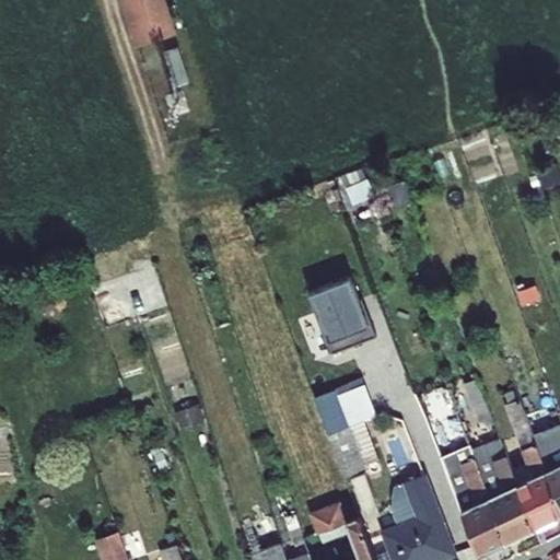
[(163,0),(118,0),(130,36),(172,23),(163,0)]
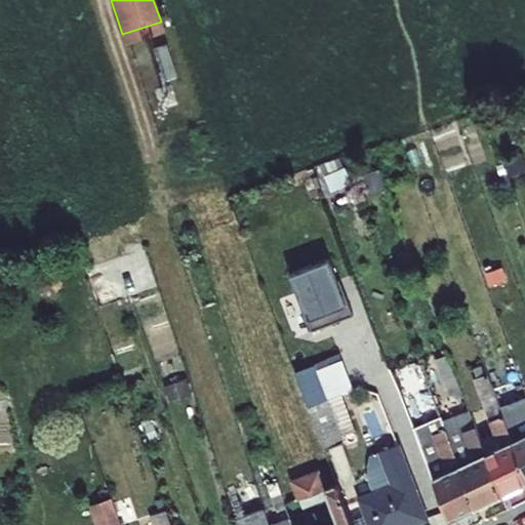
[(505,159),(510,173),(524,168),(524,164),(522,154),(505,159)]
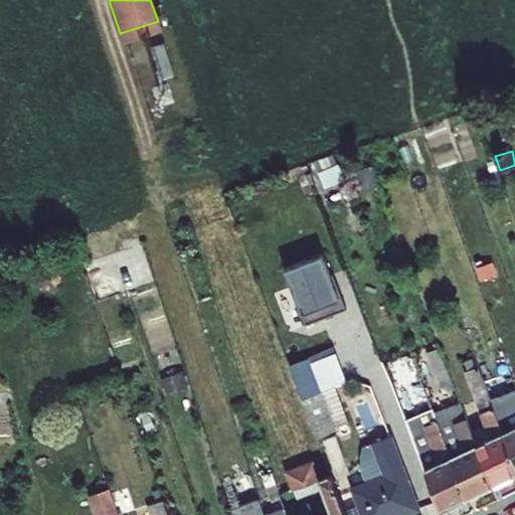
[(328,191),(345,185),(338,168),(322,174),(328,191)]
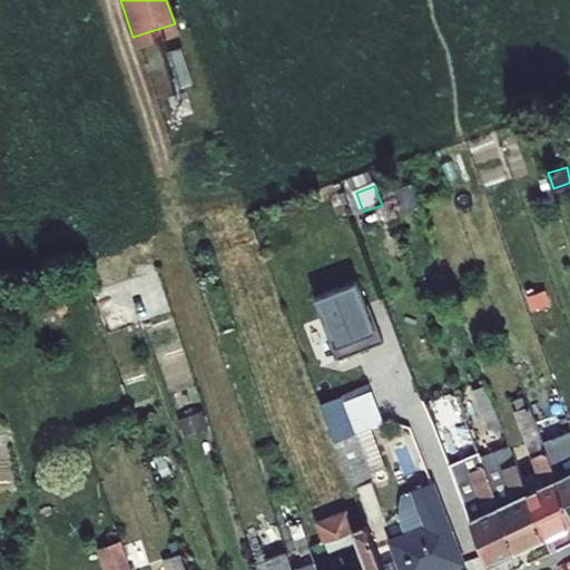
[(395,192),(403,213),(420,207),(412,186),(395,192)]
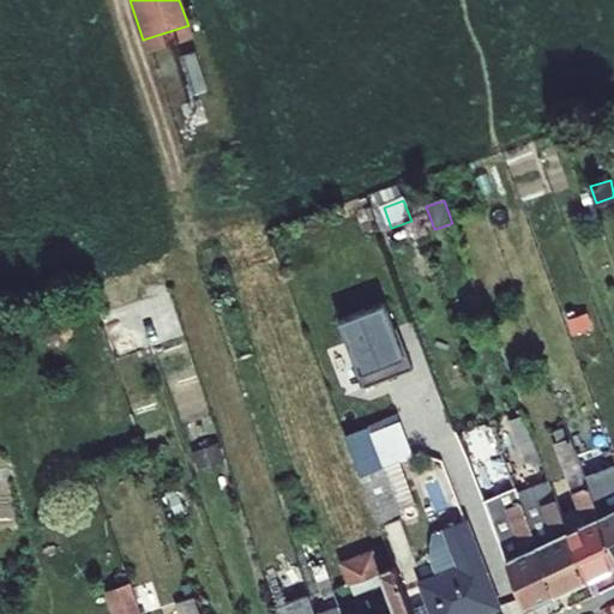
[(385,306),(339,323),(363,387),(413,369),(403,342),(399,343),(385,306)]
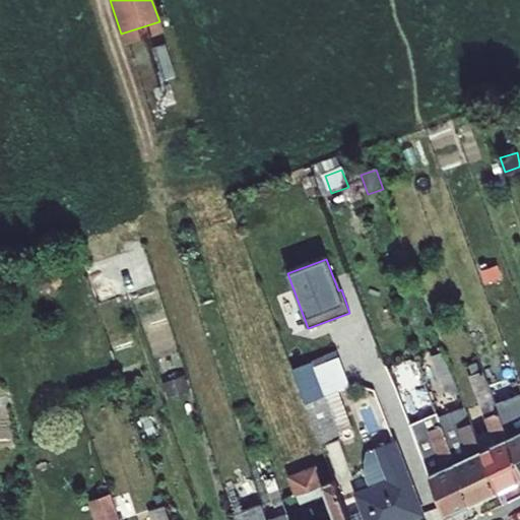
[(481,270),(484,281),(502,276),(498,264),(481,270)]
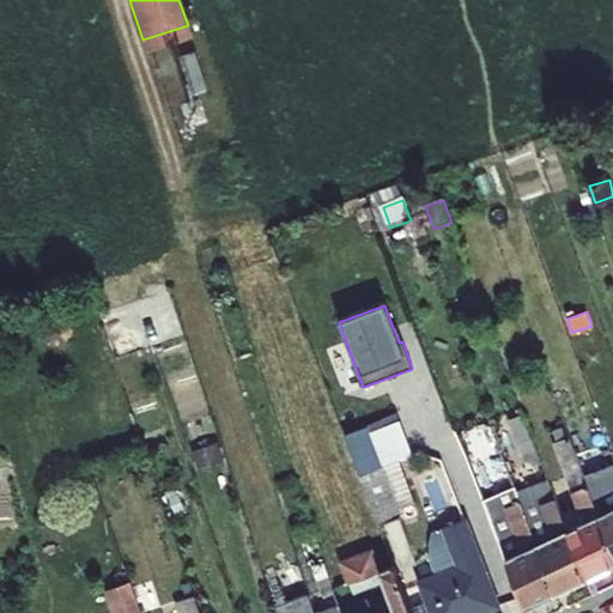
[(509,419),(527,465),(540,459),(521,414),(509,419)]
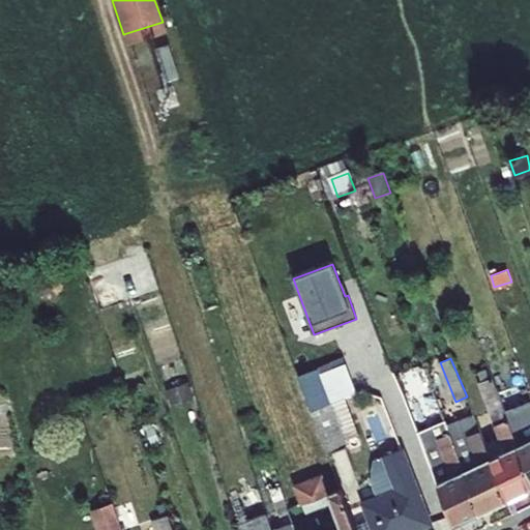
[(490,367),(478,372),(481,381),(493,377),(490,367)]
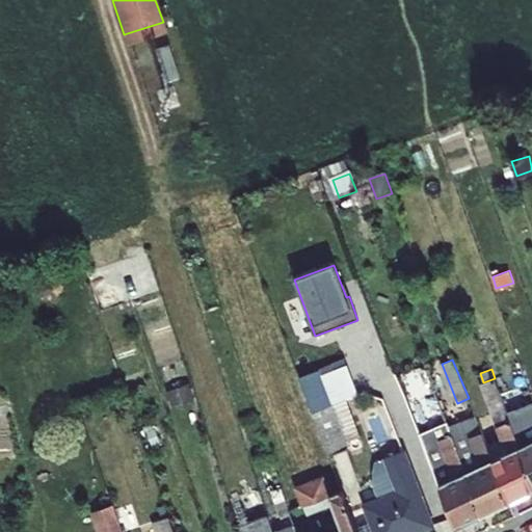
[(328,455),(348,448),(319,370),(299,377),(328,455)]
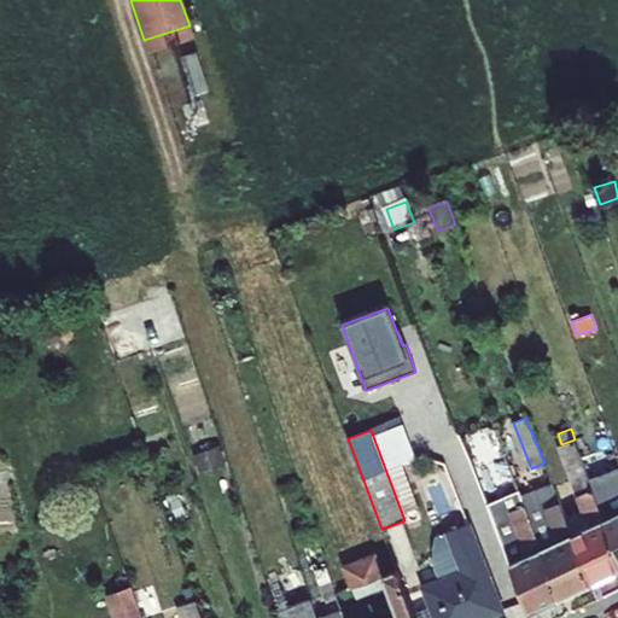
[(582,511),(587,526),(571,534),(590,582),(617,569),(617,557),(593,488),(578,452),(575,439),(561,444),(558,445),(582,511)]
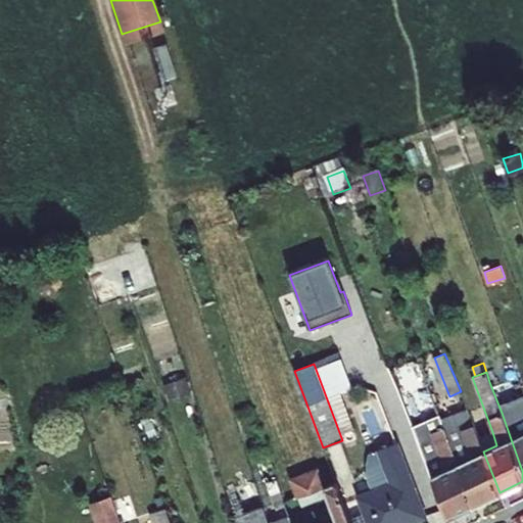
[(164,384),(170,399),(190,393),(185,378),(164,384)]
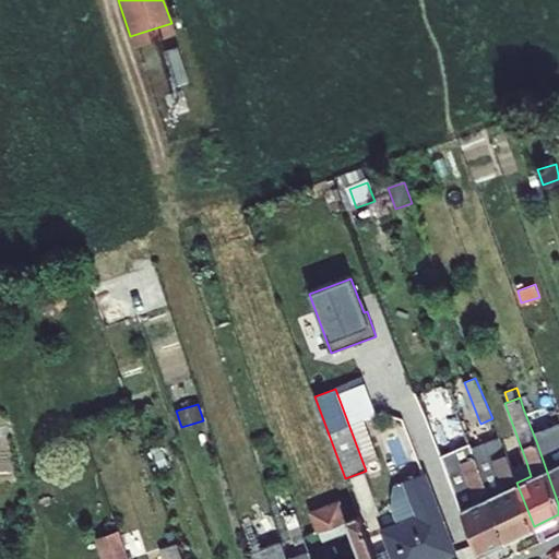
[(472,448),(456,408),(441,415),(454,449),(440,454),(477,554),(507,539),(472,448)]
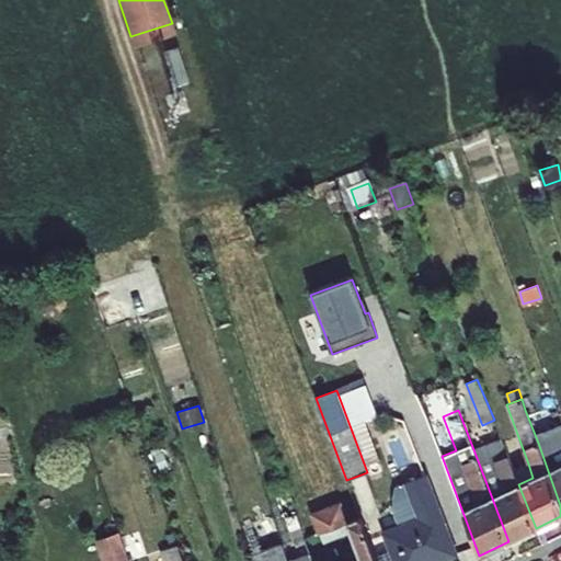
[(560,432),(538,443),(560,505),(560,432)]
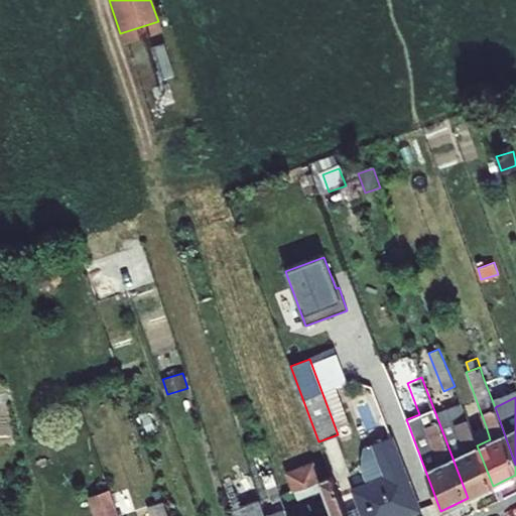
[(435,413),(468,498),(493,486),(477,445),(472,432),(462,403),(435,413)]
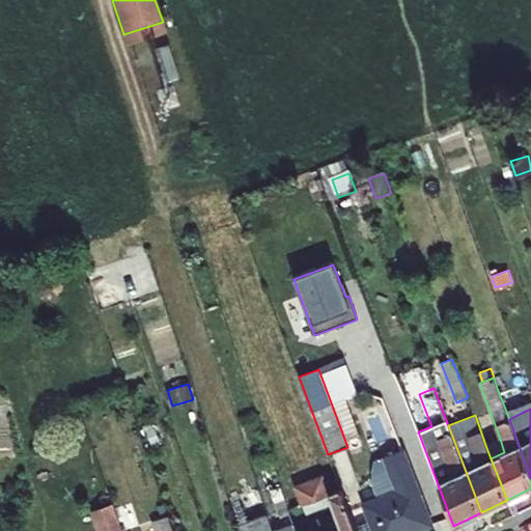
[(500,439),(485,445),(491,458),(504,452),(500,439)]
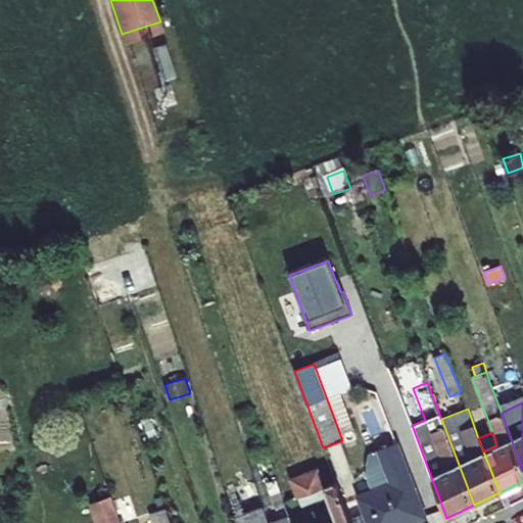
[(358,496),(368,522),(409,522),(425,517),(397,444),(379,452),(387,471),(391,483),(370,491),(358,496)]
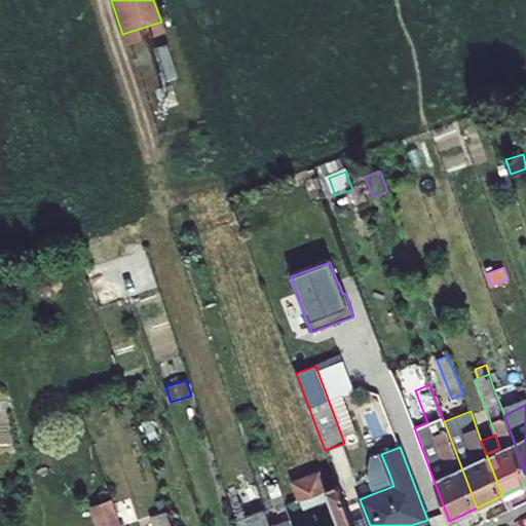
[(330,499),(339,523),(331,525),(352,525),(337,484),(325,489),(318,473),(294,482),(304,509),(330,499)]
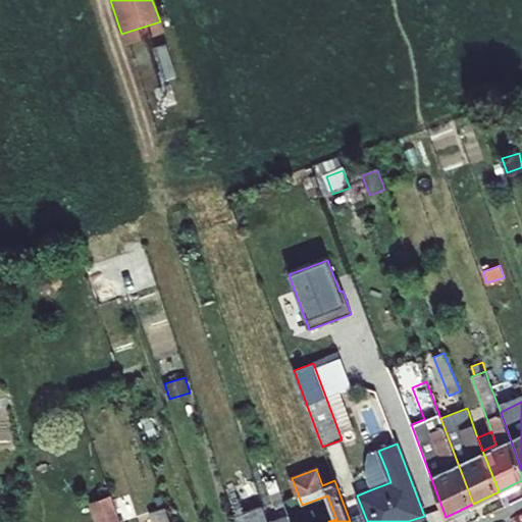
[(386,470),(365,478),(369,490),(390,482),(386,470)]
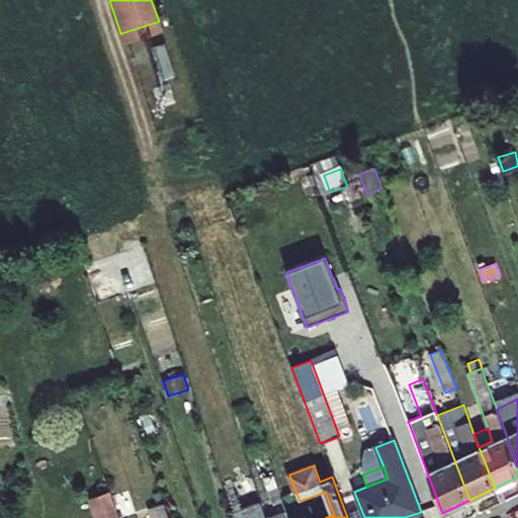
[(274,475),(264,478),(268,491),(278,487),(274,475)]
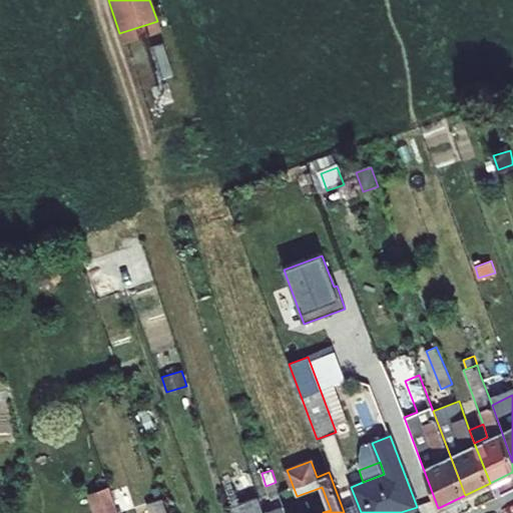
[(276,482),(266,486),(271,498),(275,510),(265,512),(287,512),(281,496),(276,482)]
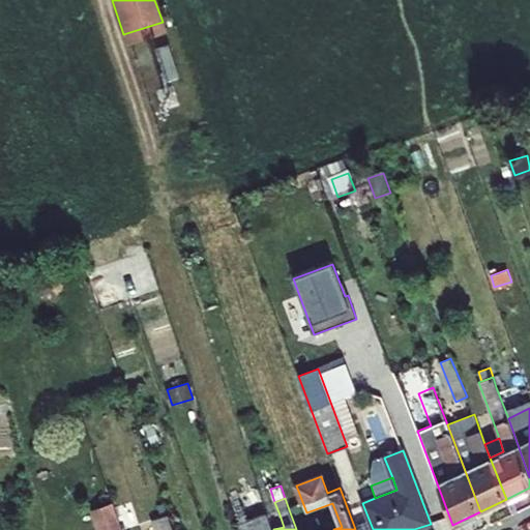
[(157,505),(162,517),(169,514),(165,503),(157,505)]
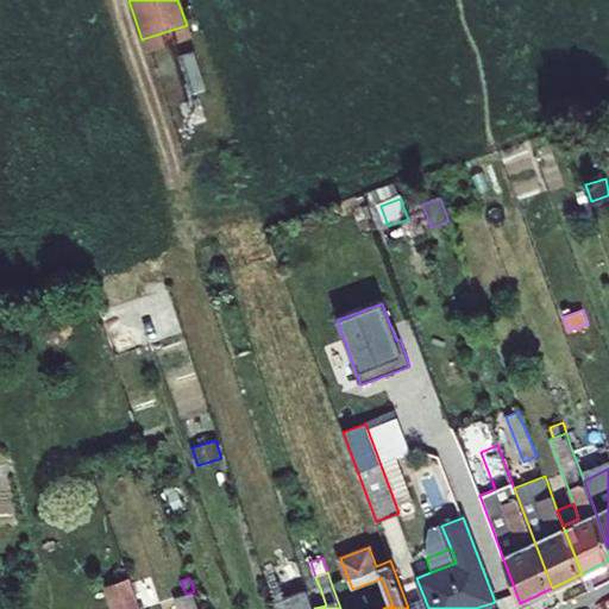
[(133,588),(130,581),(114,586),(117,594),(133,588)]
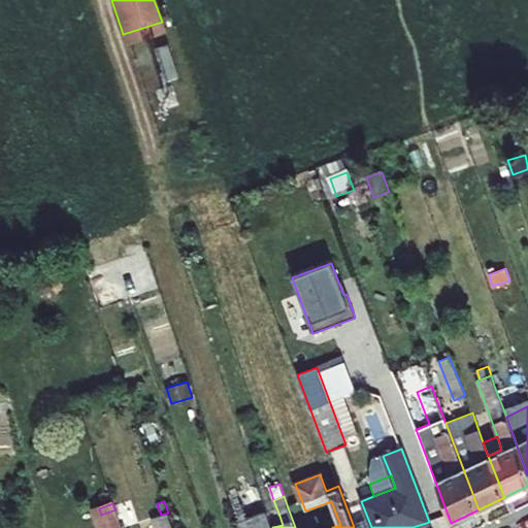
[(105,527),(121,527),(116,509),(101,515),(105,527)]
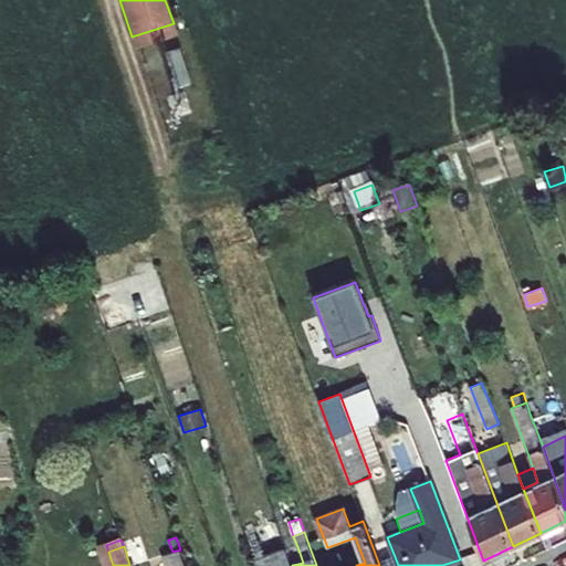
[(173,552),(161,555),(165,565),(185,565),(180,549),(173,552)]
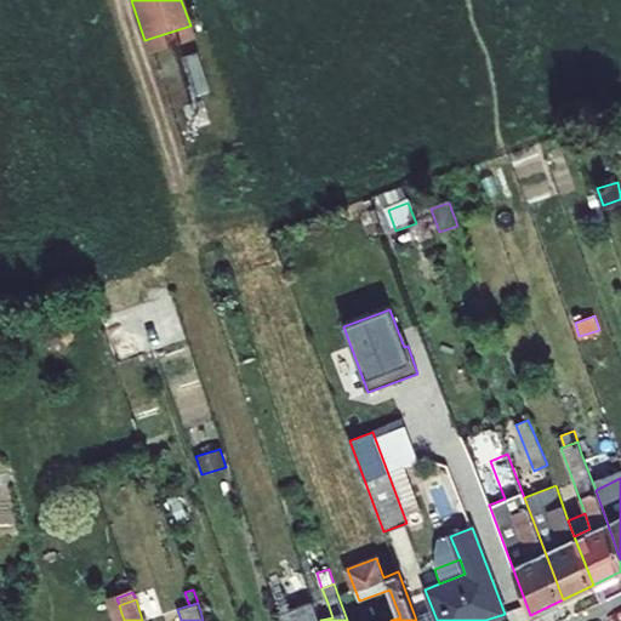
[(328,603),(315,607),(319,620),(320,620),(332,617),(328,603)]
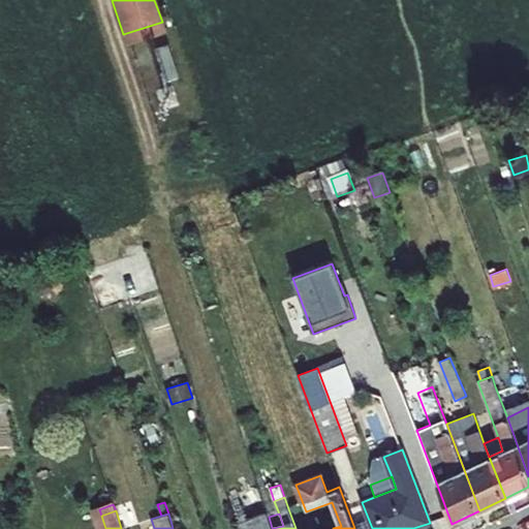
[(105,528),(101,516),(96,518),(99,528),(105,528)]
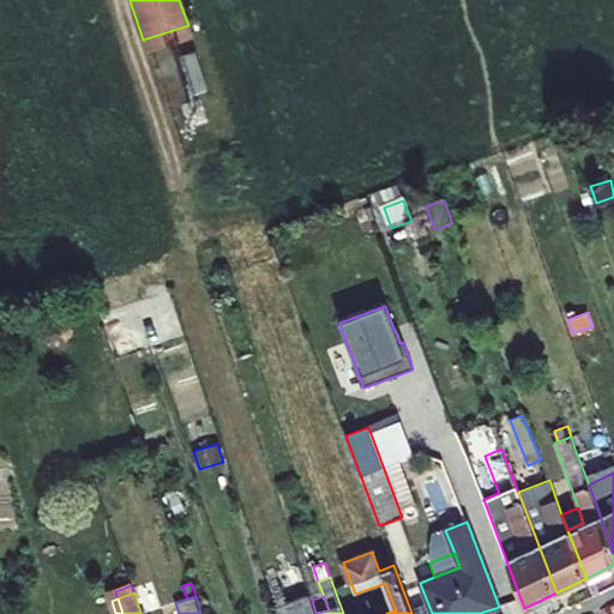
[(278,613),(315,613),(312,600),(278,613)]
